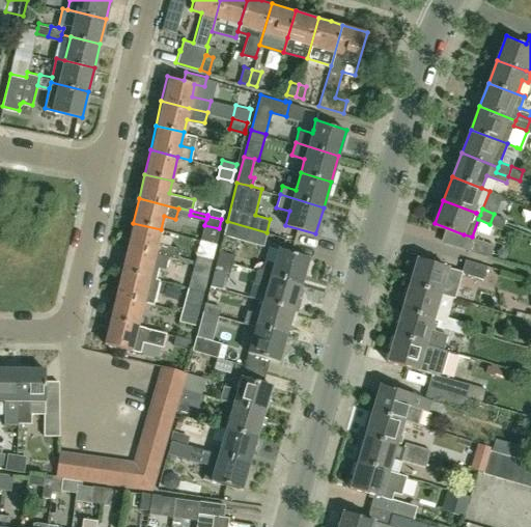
[(494,214),(490,224),(502,228),(506,218),(494,214)]
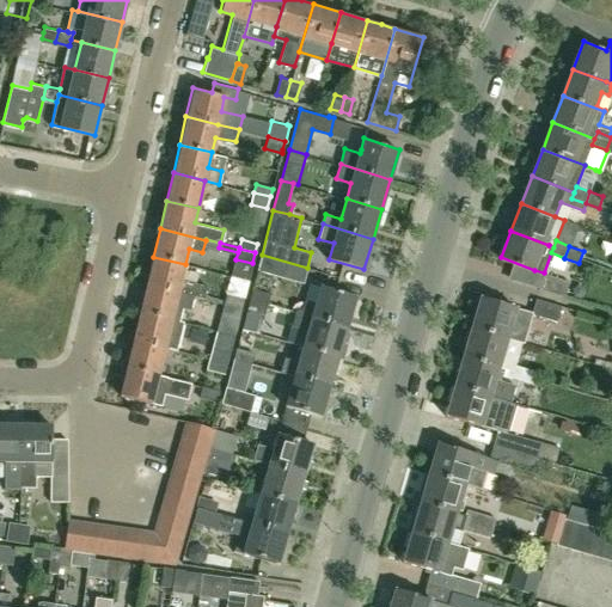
[(304,280),(307,268),(262,255),(258,268),(304,280)]
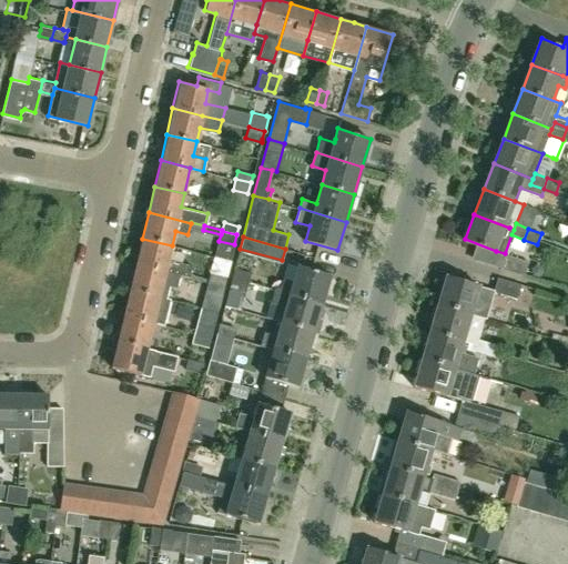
[(172,245),(142,239),(135,264),(189,277),(191,265),(169,260),(172,245)]
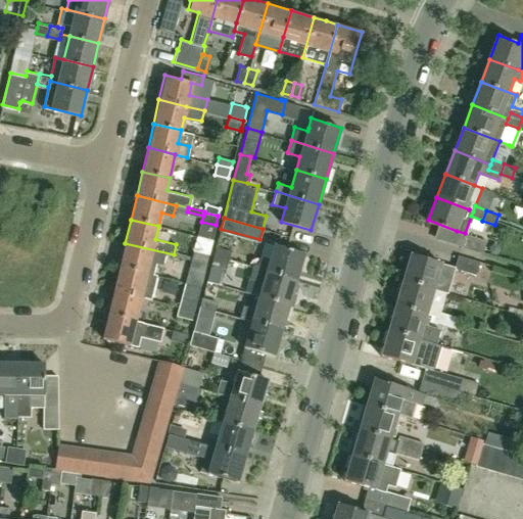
[(461,246),(482,252),(485,240),(465,233),(461,246)]
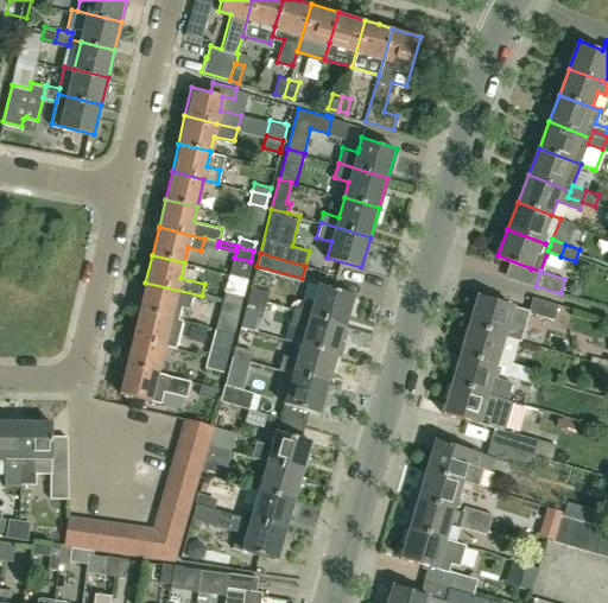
[(201,298),(202,296),(145,283),(139,310),(181,321),(182,319),(177,318),(181,306),(188,308),(191,296),(201,298)]
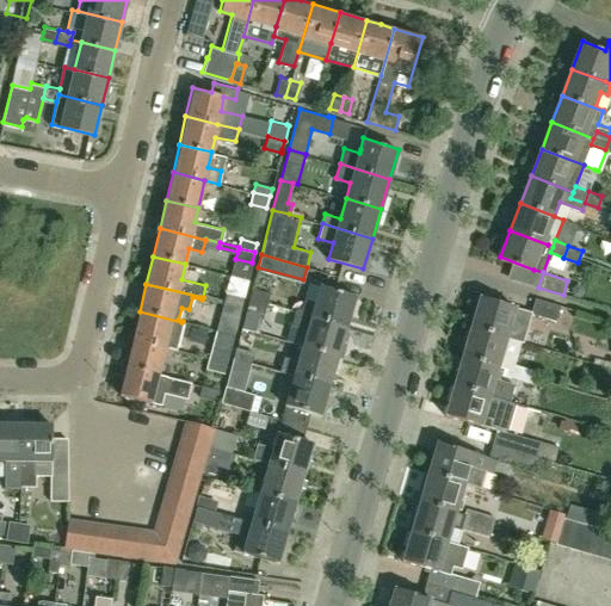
[(296,311),(347,326),(356,295),(320,285),(315,302),(304,298),(301,310),(296,309),(296,311)]
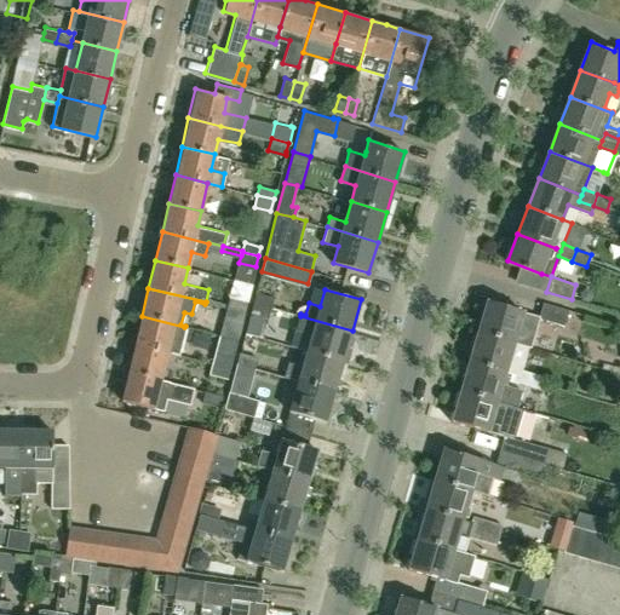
[(256,291),(253,303),(270,308),(274,295),(256,291)]
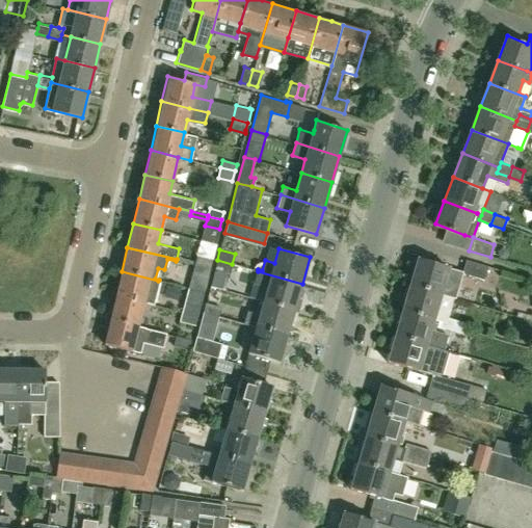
[(209,267),(211,260),(196,257),(195,264),(209,267)]
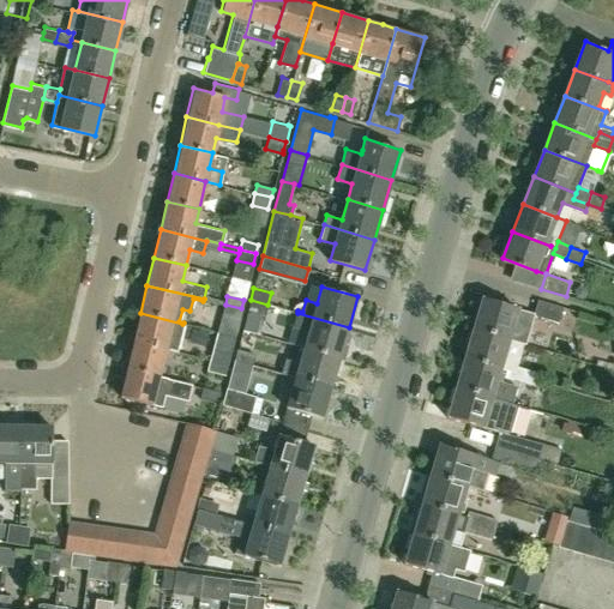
[(523,342),(525,342),(534,314),(534,313),(519,309),(519,308),(482,297),(474,329),(523,343),(523,342)]
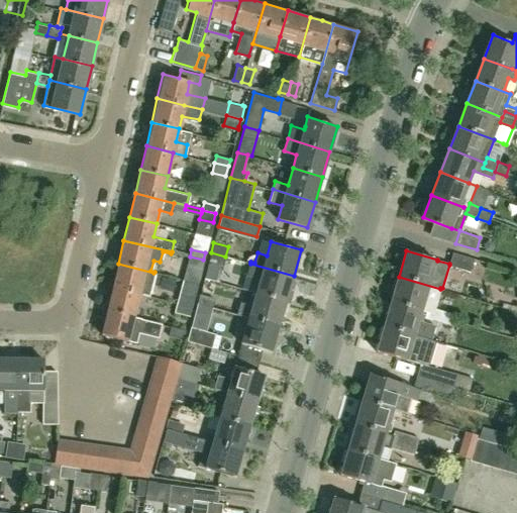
[(214,280),(219,264),(223,265),(225,257),(211,252),(209,261),(204,277),(214,280)]
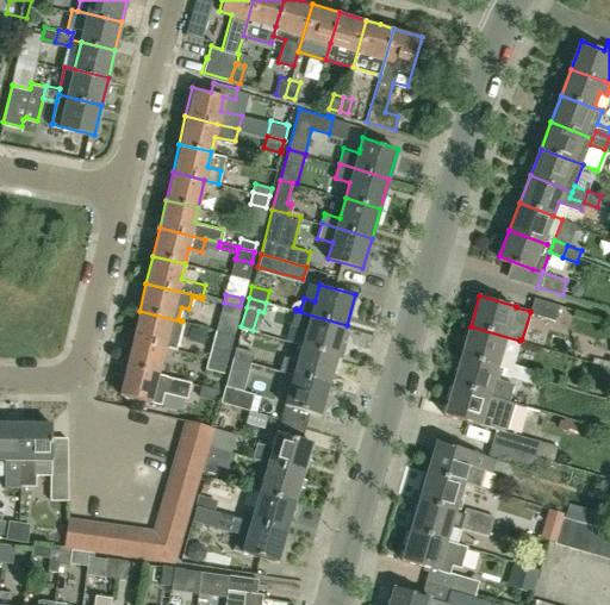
[(530,311),(530,312),(555,319),(559,305),(534,298),(530,311)]
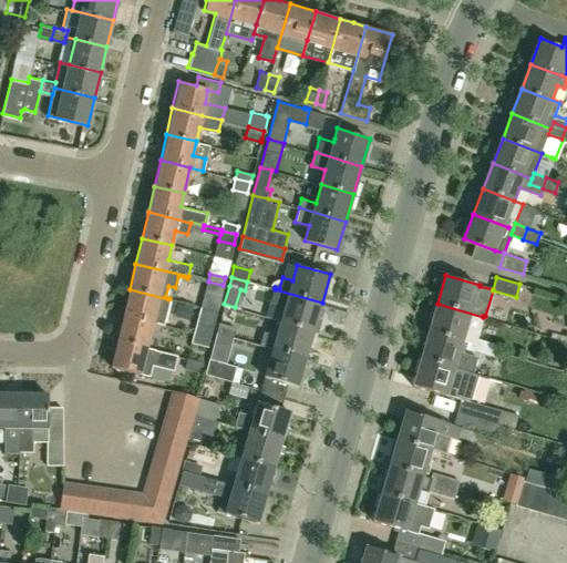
[(219,296),(223,285),(208,282),(205,292),(219,296)]
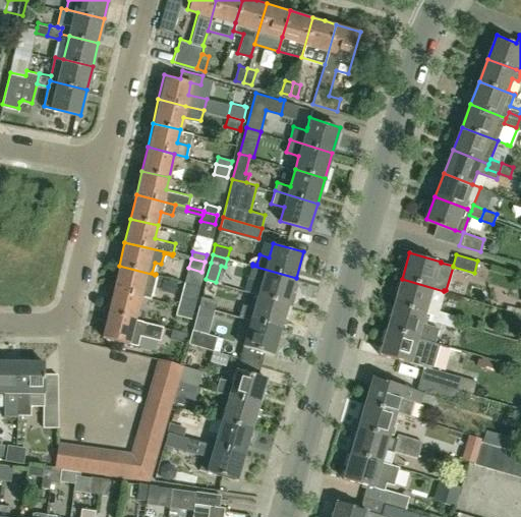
[(119,266),(113,290),(140,296),(140,294),(150,297),(155,275),(119,266)]
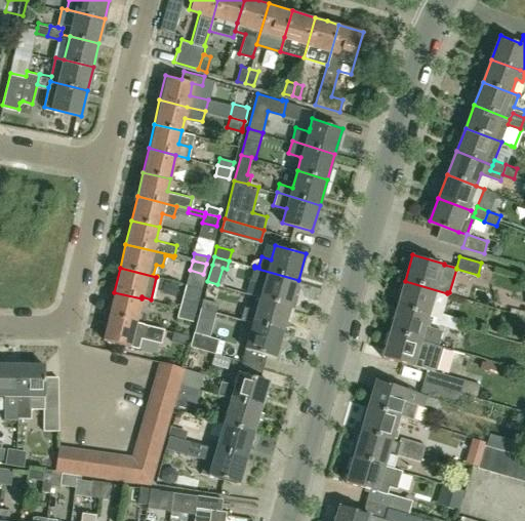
[(290,306),(298,280),(254,268),(251,279),(265,282),(260,296),(290,306)]
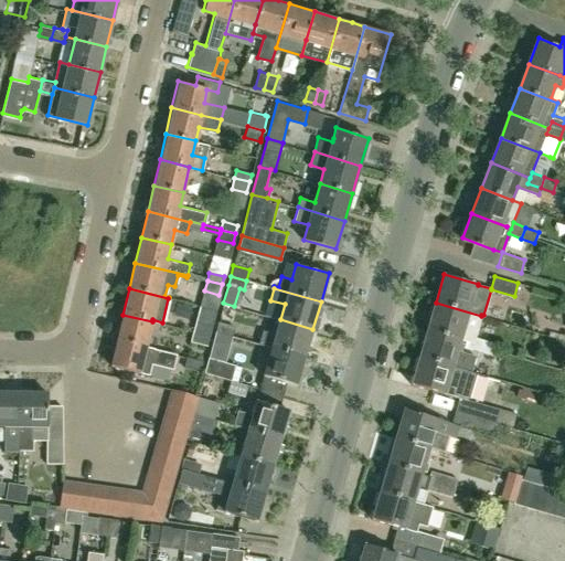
[(215,309),(219,295),(204,290),(200,306),(215,309)]
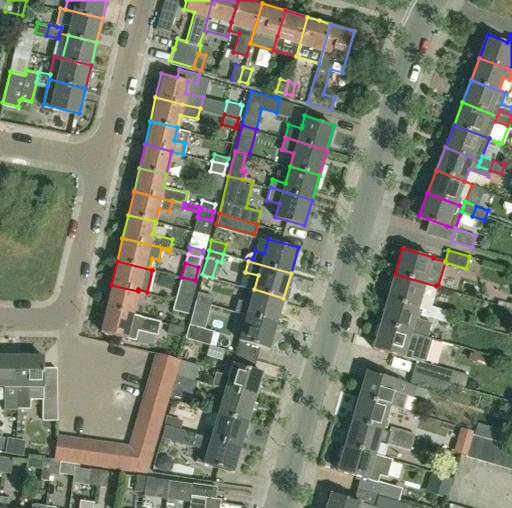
[(388,298),(418,307),(424,309),(426,304),(430,305),(436,286),(395,274),(388,298)]
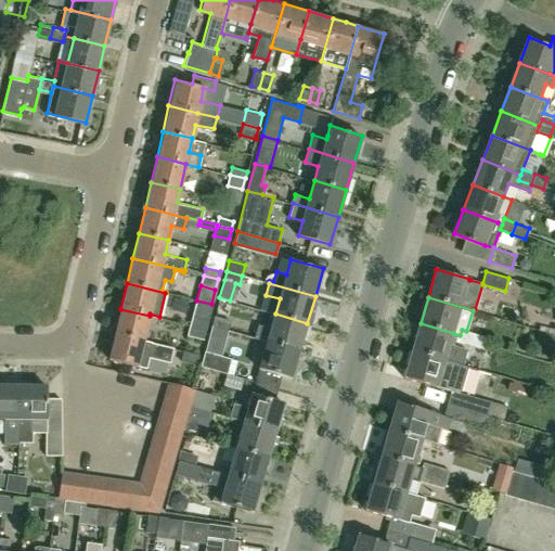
[(196,300),(192,318),(206,322),(211,304),(196,300)]
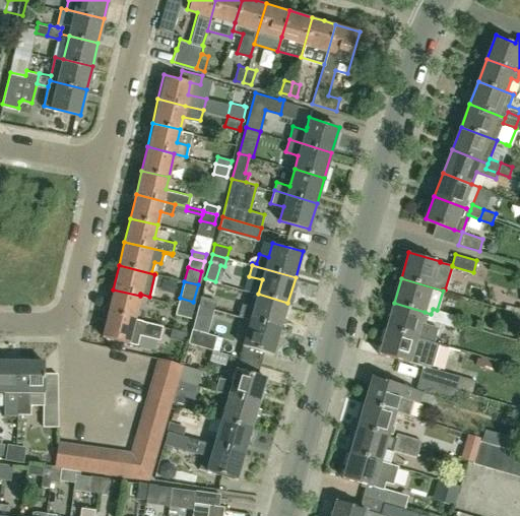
[(113,289),(108,313),(134,320),(134,318),(140,296),(113,289)]
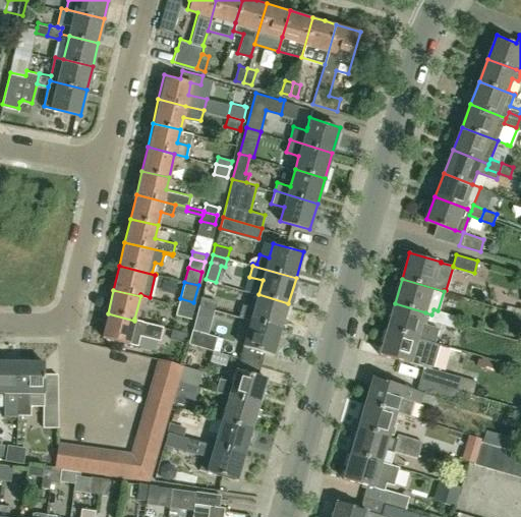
[(251,320),(281,329),(288,303),(258,294),(255,305),(245,303),(241,317),(251,320)]
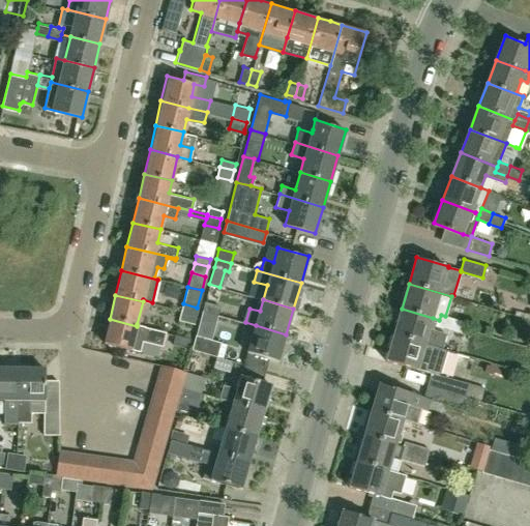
[(205,301),(203,311),(217,315),(221,305),(215,304),(205,301)]
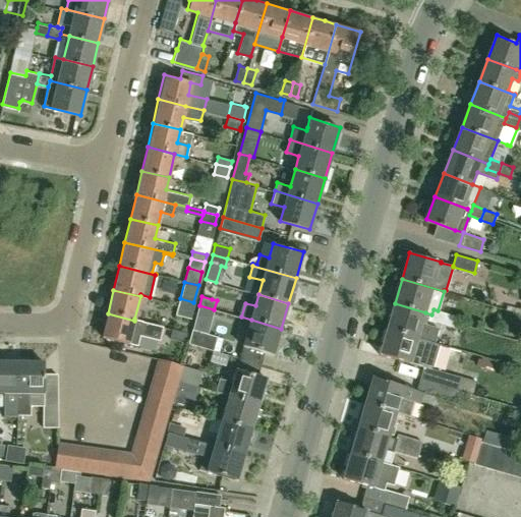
[(180,298),(178,305),(191,308),(193,302),(180,298)]
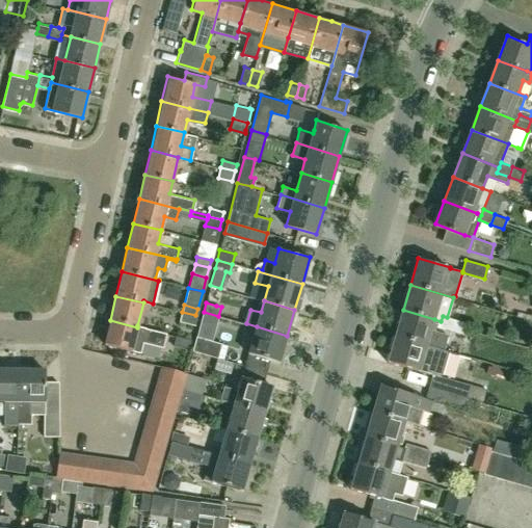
[(403,310),(395,336),(444,349),(448,334),(432,328),(434,319),(403,310)]
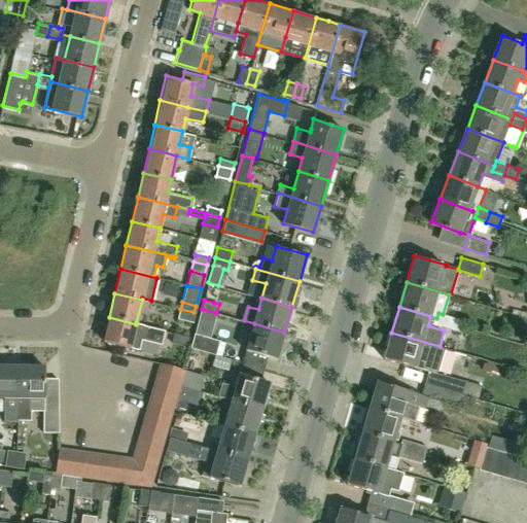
[(194,312),(180,309),(177,319),(191,322),(194,312)]
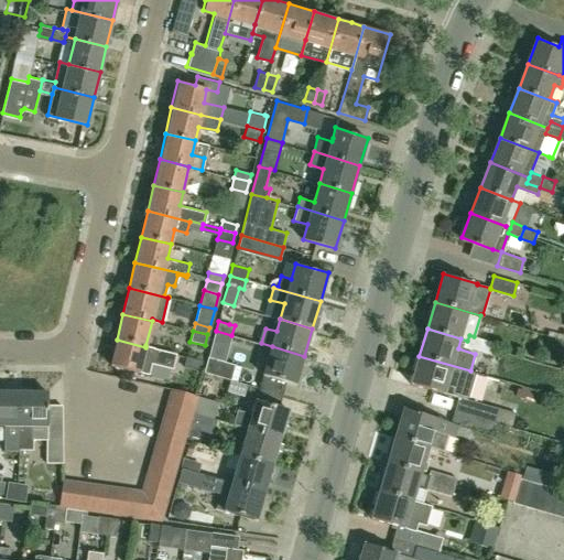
[(231,335),(216,331),(214,340),(229,344),(231,335)]
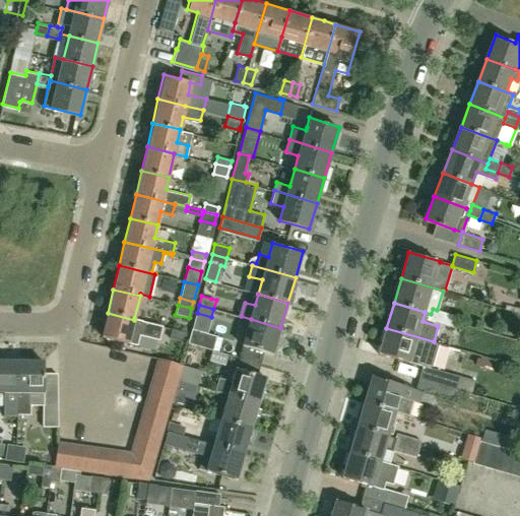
[(430,318),(444,323),(446,313),(437,310),(433,309),(431,314),(430,318)]
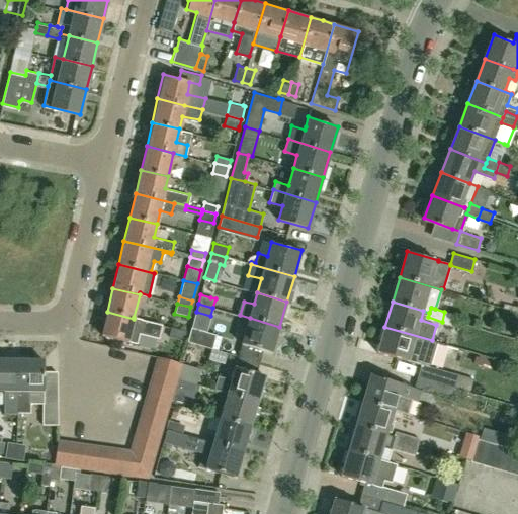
[(134,319),(107,312),(101,336),(136,345),(139,334),(158,339),(161,325),(134,319)]
